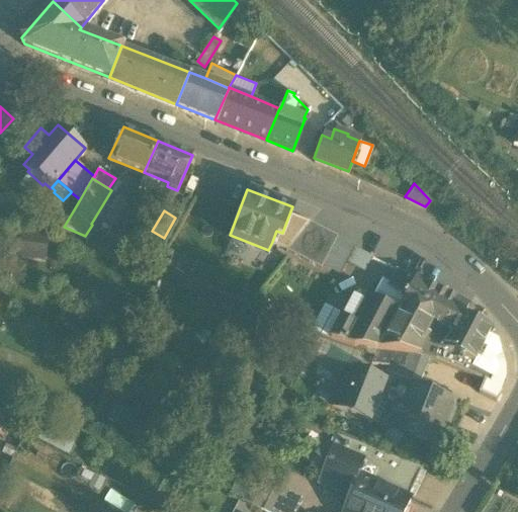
[(310,219),(290,211),(282,233),(276,231),(272,242),(286,248),(310,219)]
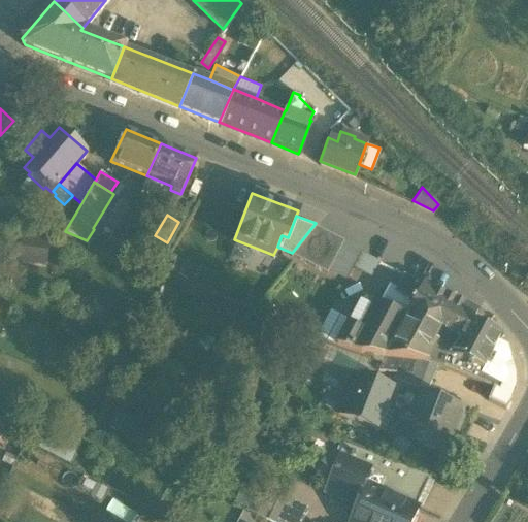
[(292,253),(327,270),(328,267),(343,238),(316,223),(292,253)]
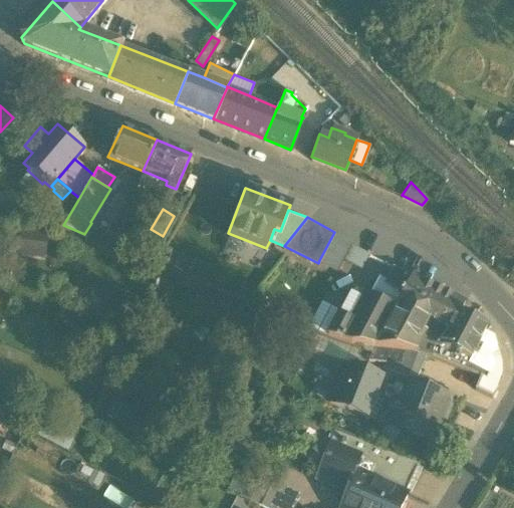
[(351,241),(334,232),(319,260),(336,269),(342,257),(350,243),(351,241)]
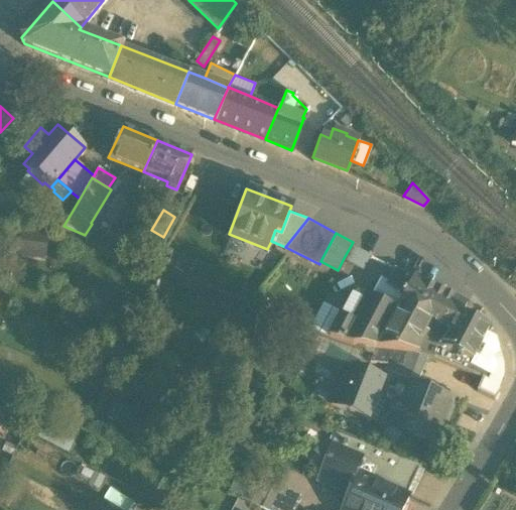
[(370,253),(352,244),(344,258),(362,268),(370,253)]
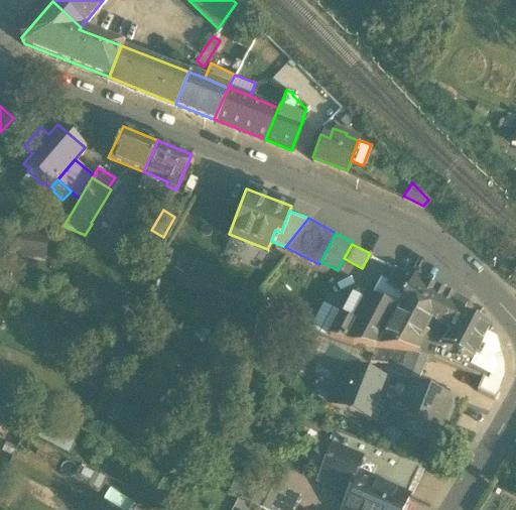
[(385,281),(403,291),(412,274),(394,264),(386,278),(385,281)]
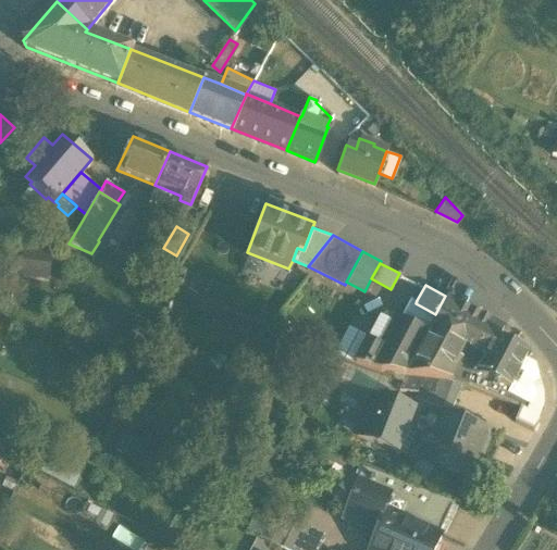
[(405,373),(449,377),(449,376),(455,366),(472,373),(475,374),(496,335),(497,336),(498,335),(503,325),(446,295),(445,296),(435,314),(426,332),(405,373)]
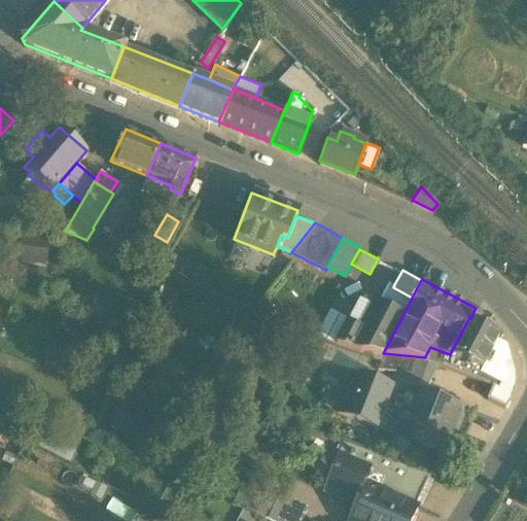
[(393,287),(394,284),(387,280),(377,301),(403,314),(412,298),(393,287)]
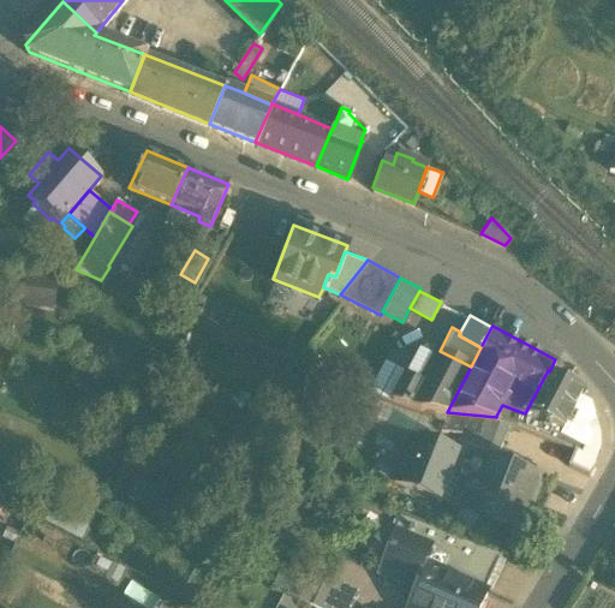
[(446,412),(447,412),(471,367),(440,351),(422,341),(392,398),(419,407),(447,411),(446,412)]
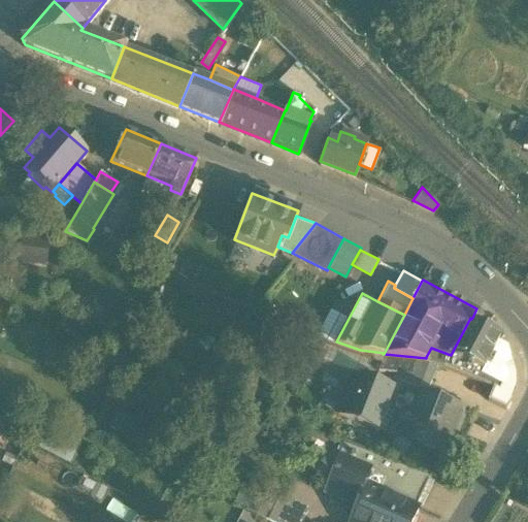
[(470,318),(451,355),(483,367),(493,346),(495,346),(497,343),(496,340),(497,338),(500,333),(498,332),(498,331),(483,323),(482,323),(472,318),(471,319),(470,318)]
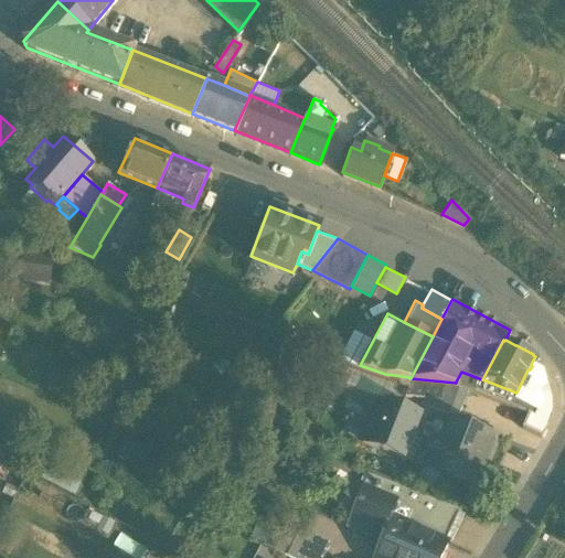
[(386,398),(393,379),(341,362),(336,381),(386,398)]
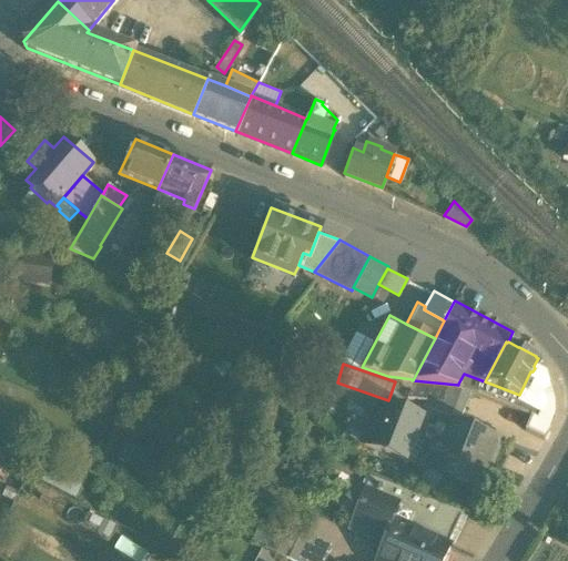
[(482,380),(476,390),(529,414),(524,427),(543,436),(551,418),(555,410),(555,398),(554,391),(545,369),(535,364),(534,366),(535,368),(533,371),(530,371),(519,395),(485,381),(482,380)]
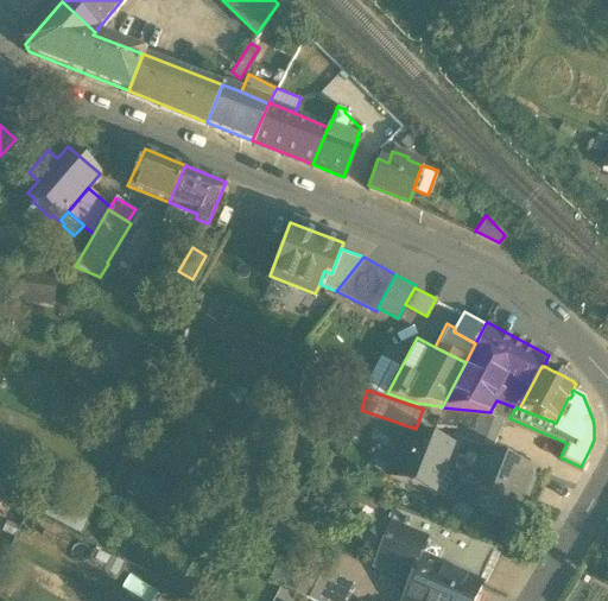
[(504,416),(510,418),(515,407),(496,400),(491,411),(504,416)]
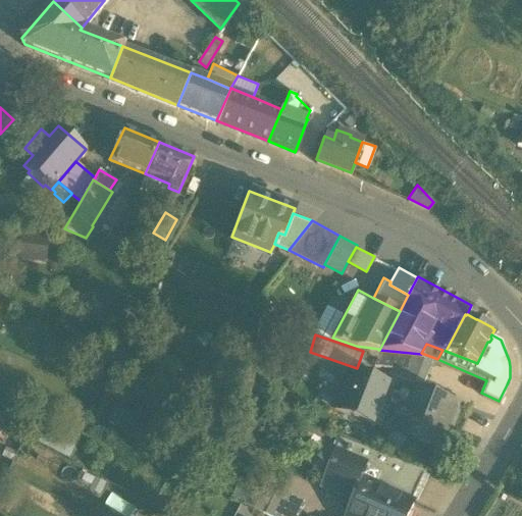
[(390,372),(422,384),(432,357),(421,353),(421,354),(379,350),(375,361),(373,364),(394,366),(390,372)]
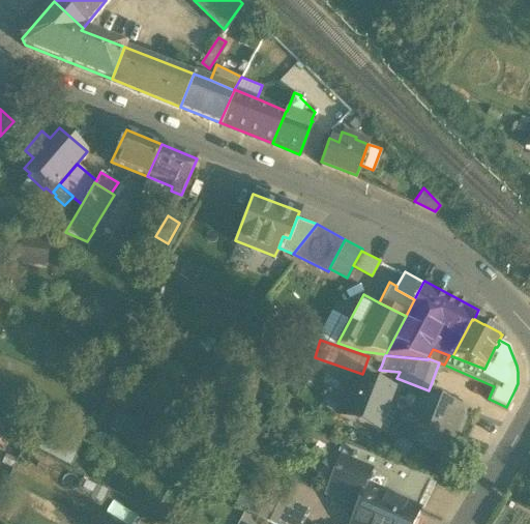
[(362,375),(361,379),(374,384),(375,380),(362,375)]
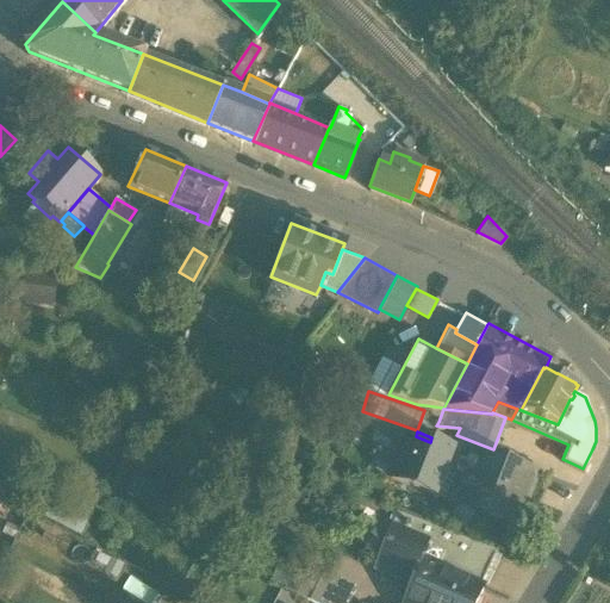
[(391,473),(434,490),(444,465),(452,445),(431,437),(430,442),(416,436),(406,433),(391,473)]
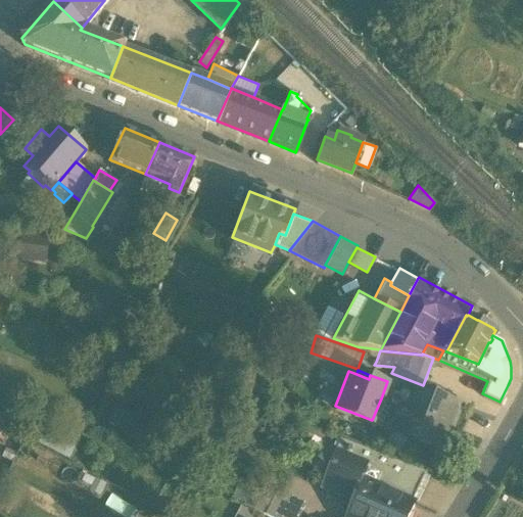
[(413,436),(441,448),(459,405),(416,387),(409,406),(400,403),(399,406),(391,427),(413,436)]
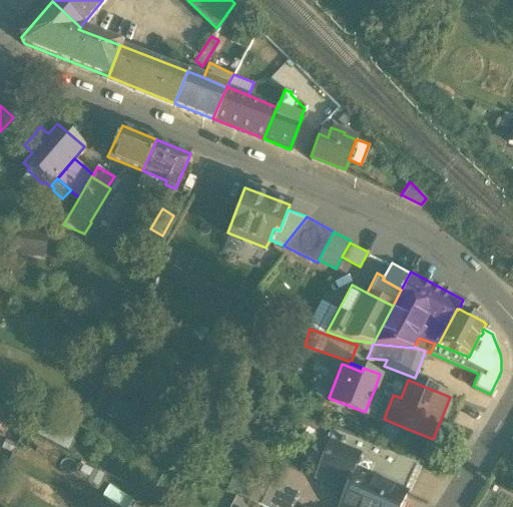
[(384,419),(392,398),(374,391),(365,412),(384,419)]
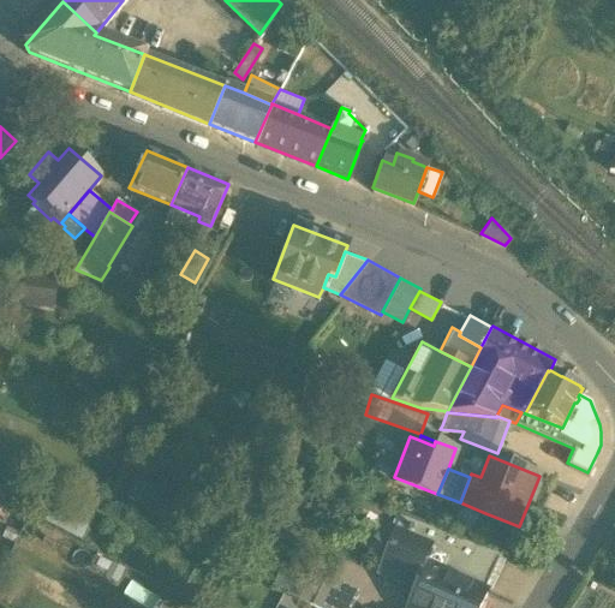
[(485,513),(460,502),(453,520),(478,531),(485,513)]
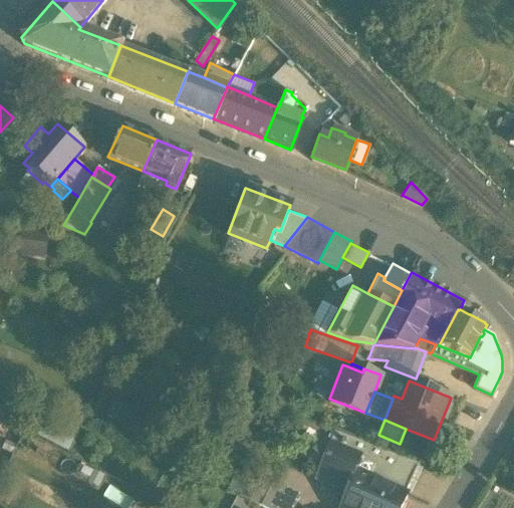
[(334,428),(329,439),(361,452),(355,467),(405,490),(418,462),(334,428)]
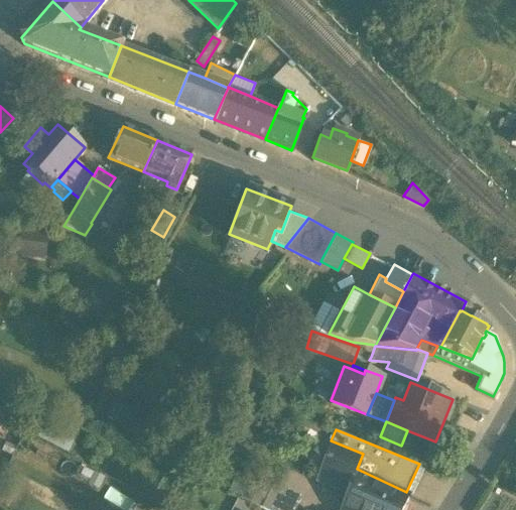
[(329,480),(348,488),(349,489),(357,469),(363,454),(331,440),(324,458),(325,459),(320,469),(323,473),(331,476),(329,480)]
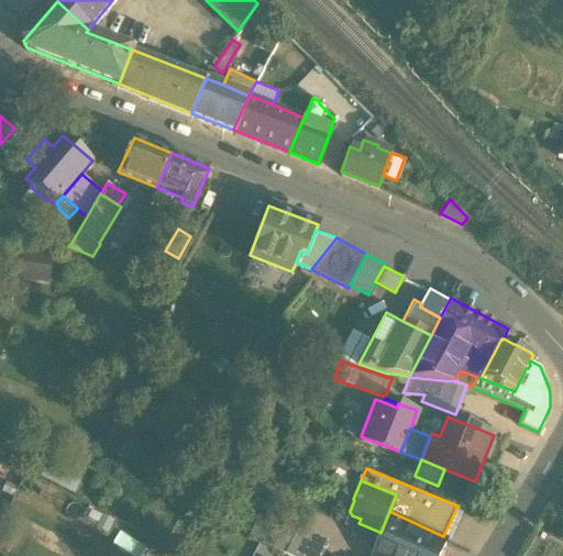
[(371,555),(372,555),(437,555),(442,547),(445,537),(443,536),(389,511),(381,533),(379,532),(371,555)]
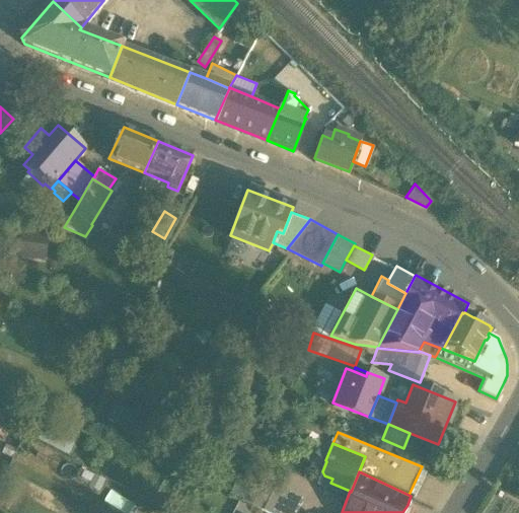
[(270,495),(263,508),(273,512),(294,512),(303,496),(275,483),(270,495)]
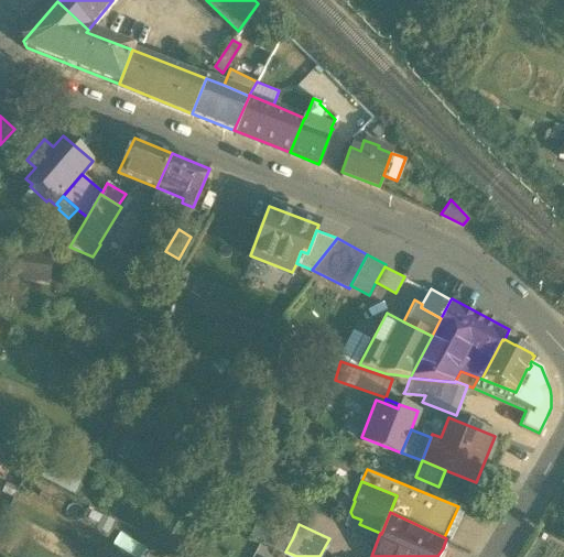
[(272,545),(285,552),(293,537),(280,531),(272,545)]
